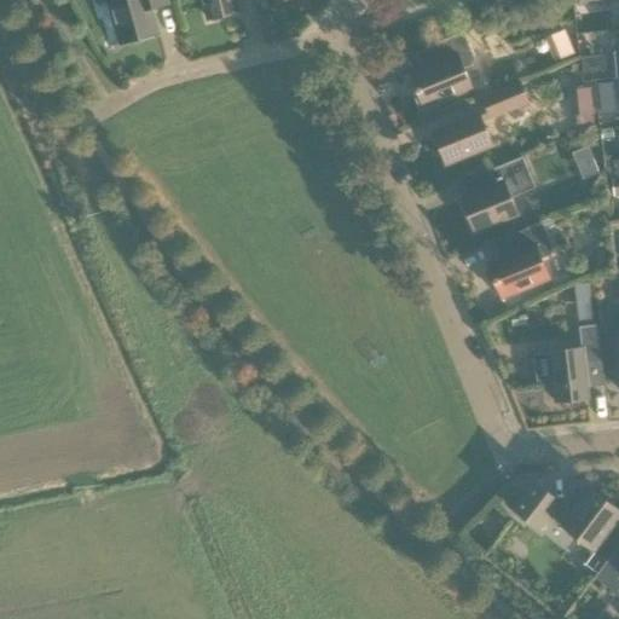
[(169,5),(167,0),(106,0),(120,45),(160,34),(152,9),(169,5)]
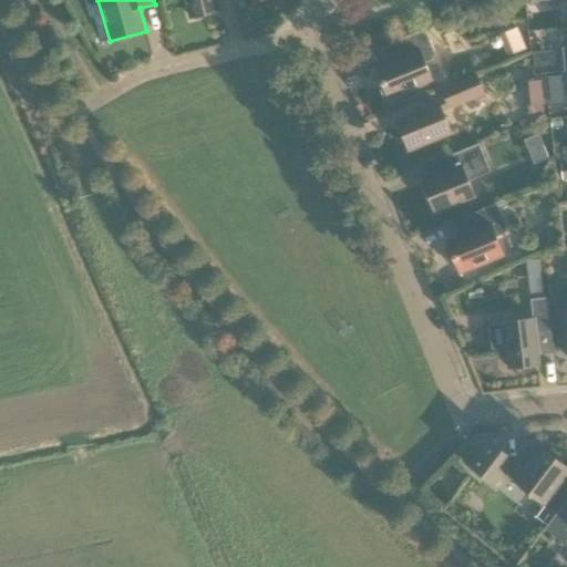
[(186,0),(192,18),(219,11),(216,0),(186,0)]
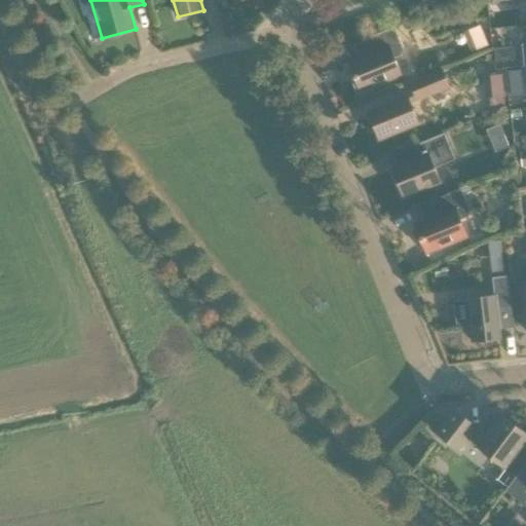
[(465,30),(471,49),(488,45),(483,25),(465,30)]
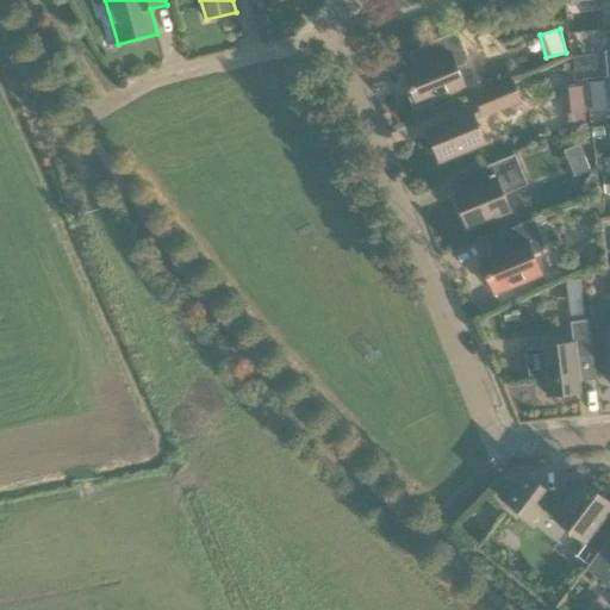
[(435,61),(404,74),(418,106),(465,87),(458,68),(465,64),(468,57),(458,31),(428,43),(435,61)]
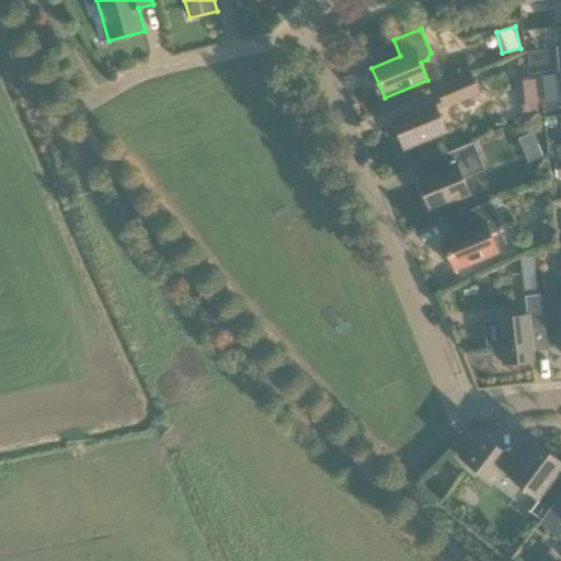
[(436,88),(444,107),(479,94),(471,73),(436,88)]
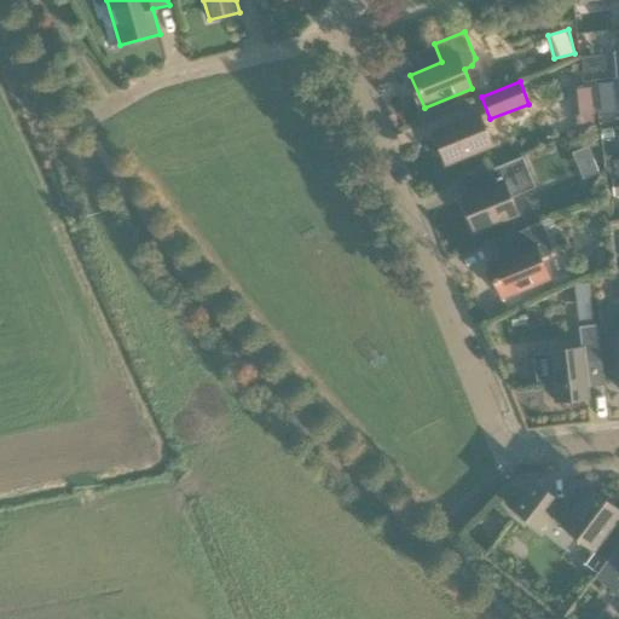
[(600,99),(614,98),(613,84),(599,85),(600,99)]
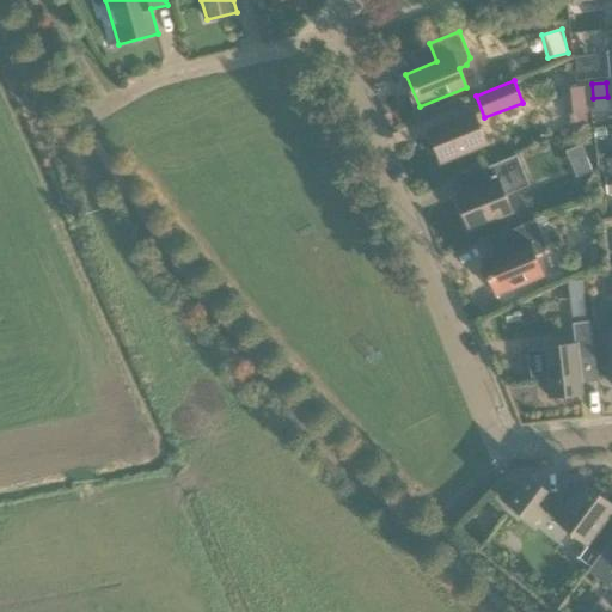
[(567,90),(571,123),(587,122),(586,112),(588,112),(585,86),(567,90)]
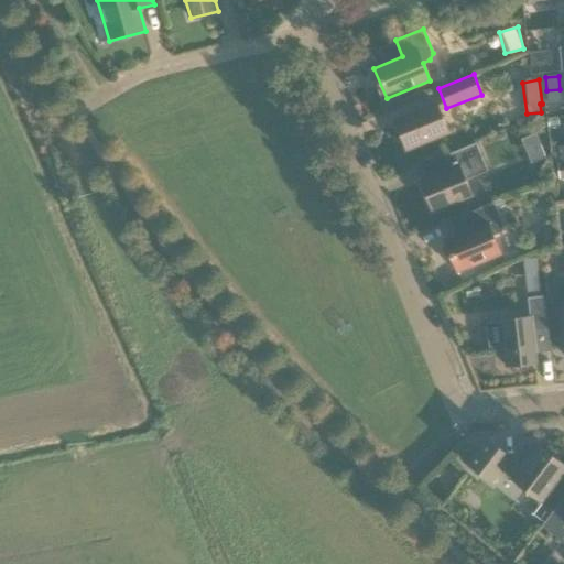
[(396,121),(407,149),(447,132),(436,105),(396,121)]
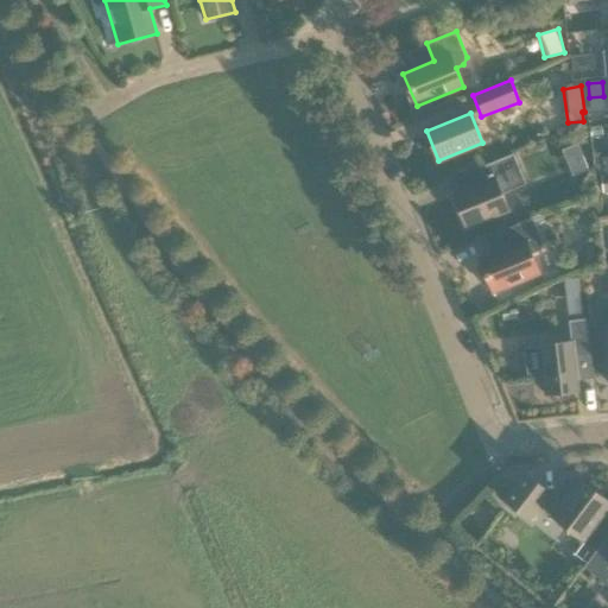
[(571,179),(589,175),(581,143),(563,149),(571,179)]
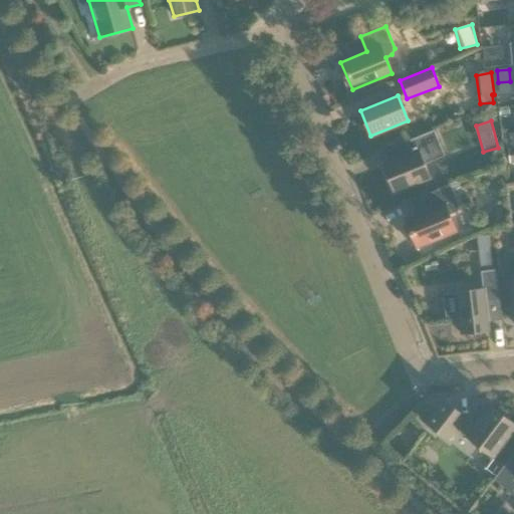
[(410,156),(383,167),(395,193),(431,178),(425,165),(445,156),(434,131),(405,143),(410,156)]
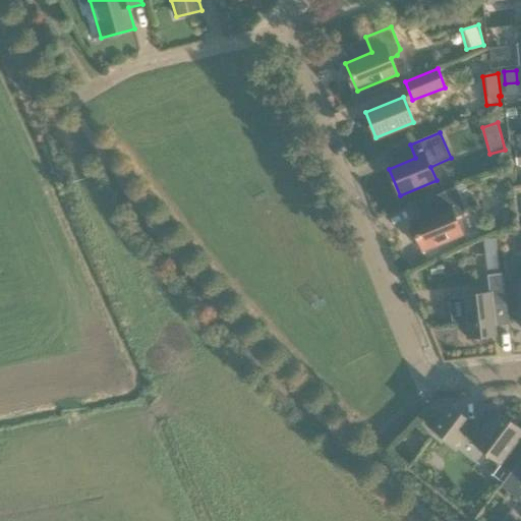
[(411,223),(422,251),(462,234),(456,218),(462,216),(465,209),(456,187),(430,197),(437,213),(411,223)]
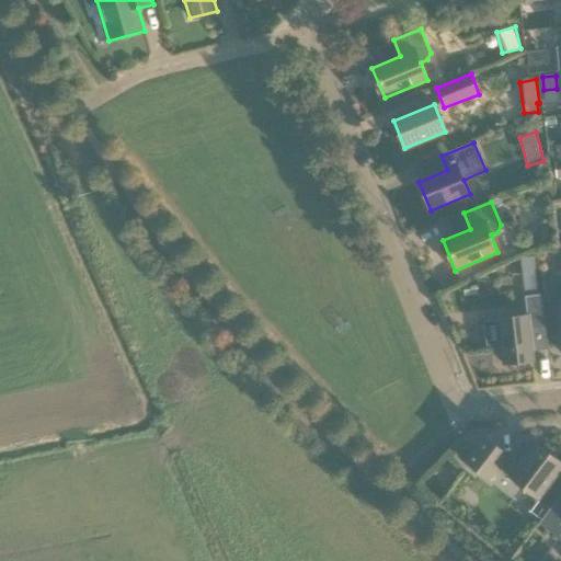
[(536,272),(534,256),(521,259),(523,273),(536,272)]
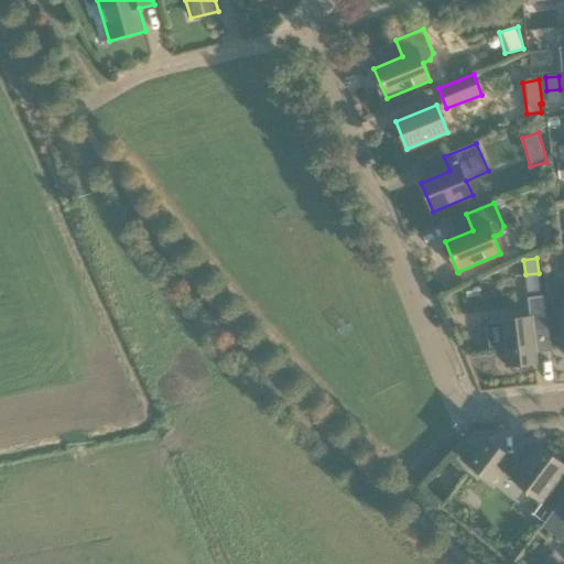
[(501,323),(488,325),(490,347),(503,345),(506,367),(537,362),(535,354),(533,331),(549,329),(544,296),(528,299),(530,318),(501,322),(501,323)]
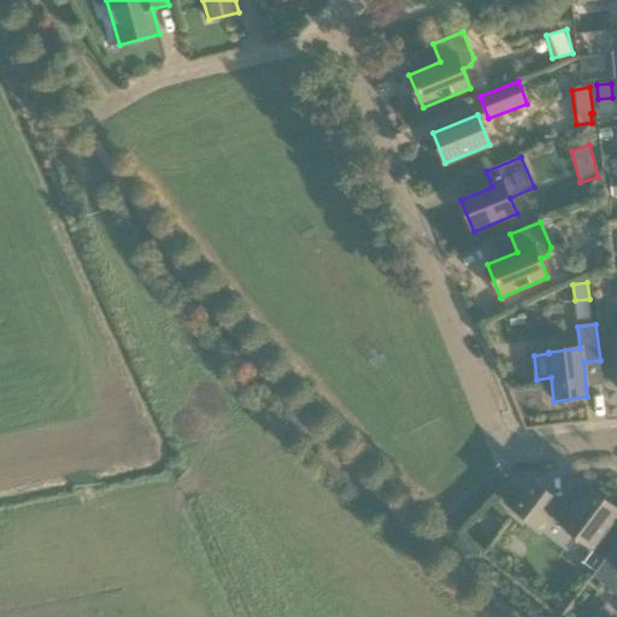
[(532,481),(511,507),(539,529),(550,516),(559,523),(558,523),(593,551),(616,518),(616,509),(587,487),(569,510),(559,503),(559,501),(532,481)]
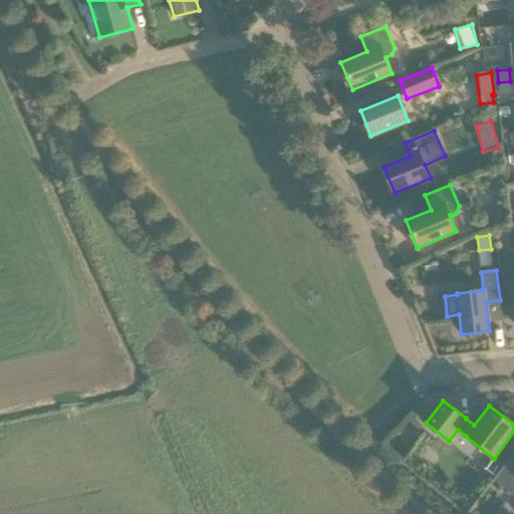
[(513,453),(494,480),(513,494),(513,453)]
